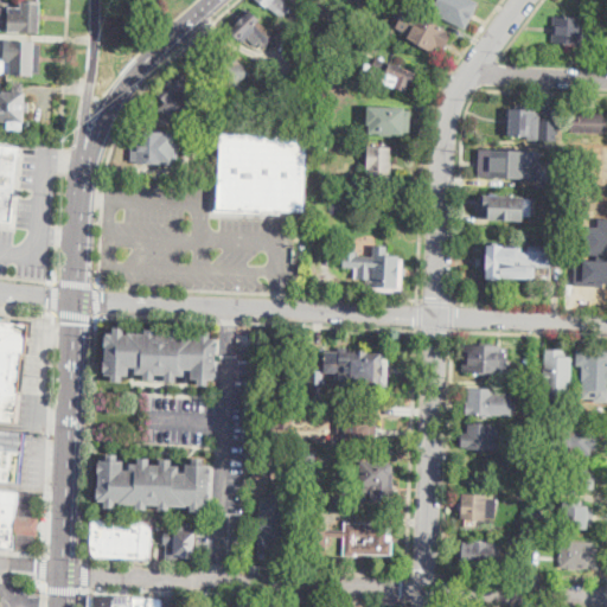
[(39,0),(39,32),(0,31),(0,7),(23,8),(23,0),(39,0)]
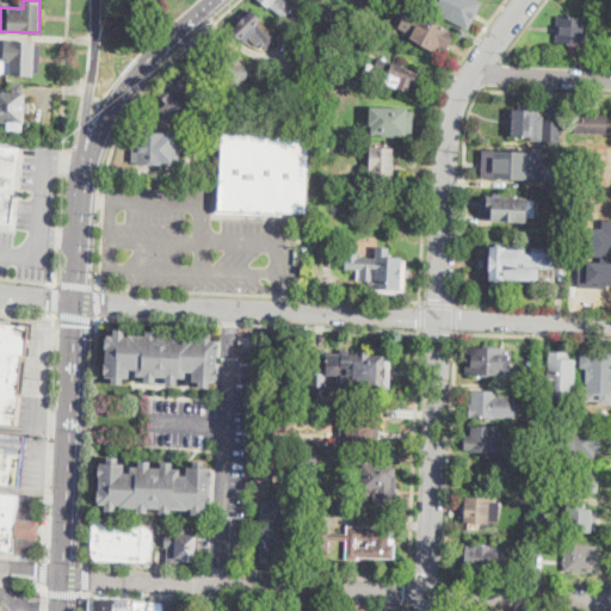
[(287,0),(287,1),(294,7),(284,19),(270,7),(267,8),(257,0),(287,0)]
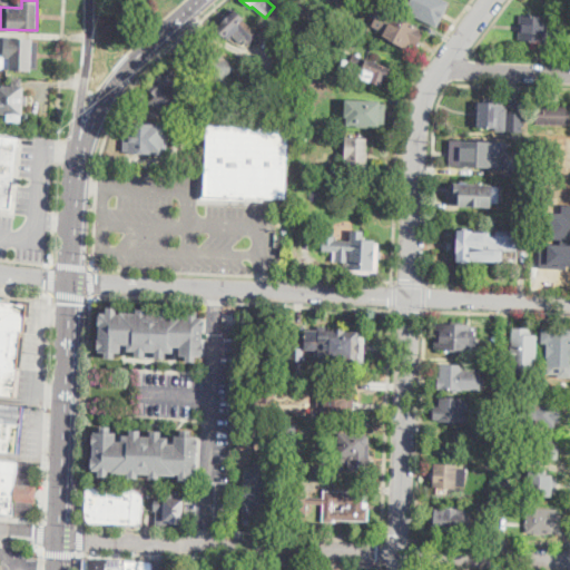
[(444,0),(450,2),(438,28),(402,9),(406,0),(444,0)]
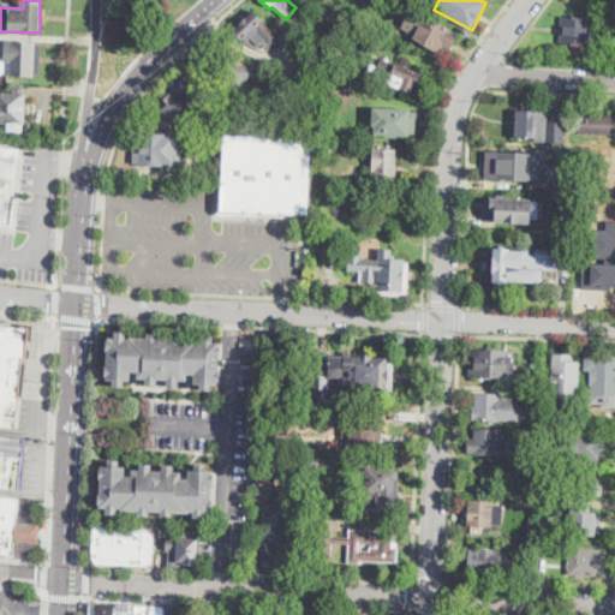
[(252,11),(278,40),(267,49),(262,43),(258,47),(250,39),(243,45),(232,31),(238,27),(234,23),(243,15),(245,17),(252,11)]
